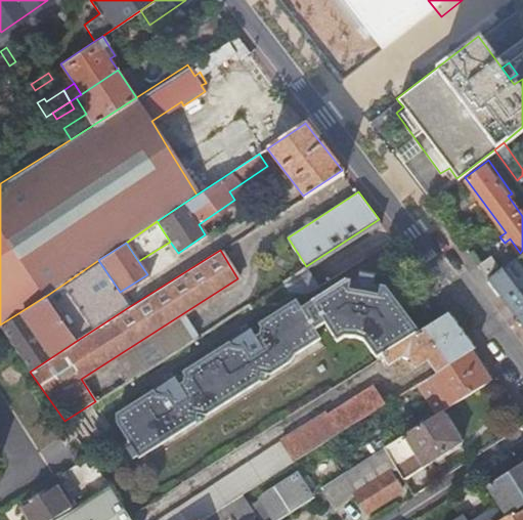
[(522,250),(520,253),(505,265),(488,277),(499,293),(522,323),(522,250)]
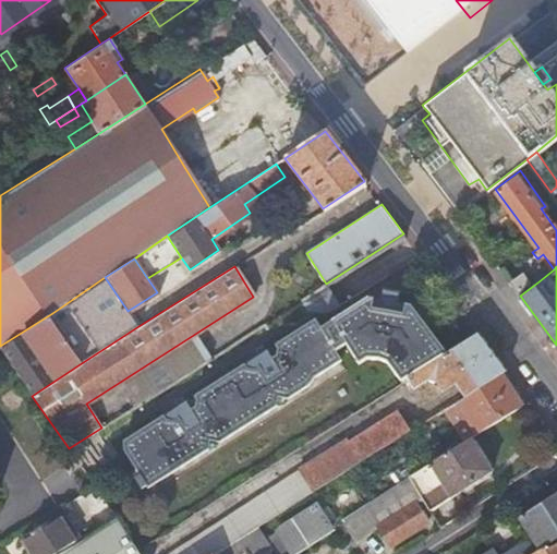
[(520,296),(537,282),(525,267),(508,280),(520,296)]
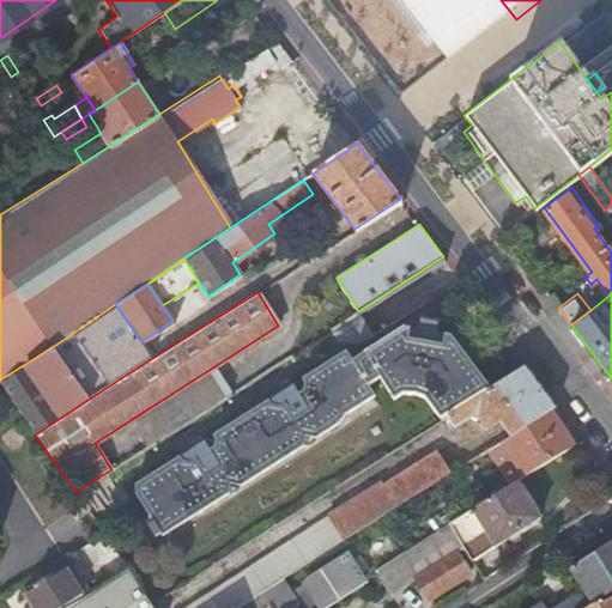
[(88,400),(152,358),(140,341),(115,304),(58,344),(64,352),(58,356),(88,400)]
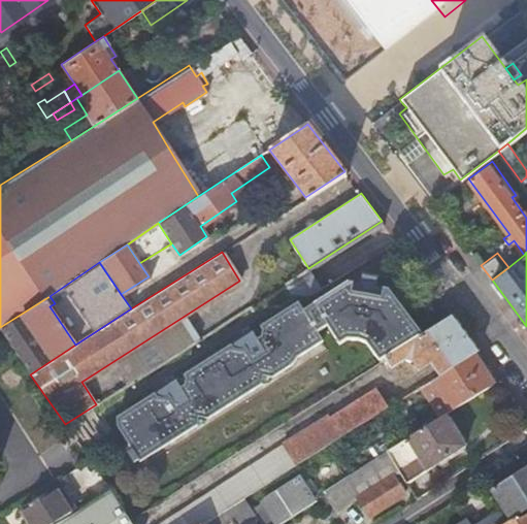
[(386,358),(422,335),(389,291),(386,287),(367,284),(353,281),(349,283),(304,312),(299,302),(261,327),(263,329),(261,337),(257,339),(264,351),(257,356),(252,359),(244,348),(239,351),(235,350),(232,346),(185,375),(187,378),(185,386),(179,389),(188,401),(176,408),(169,396),(162,400),(158,398),(156,394),(118,418),(119,427),(133,451),(128,454),(134,463),(139,460),(140,462),(198,426),(200,418),(206,420),(262,385),(264,377),(272,378),(290,366),(298,356),(323,340),(317,331),(329,324),(339,342),(348,337),(360,336),(371,339),(385,358),(386,358)]
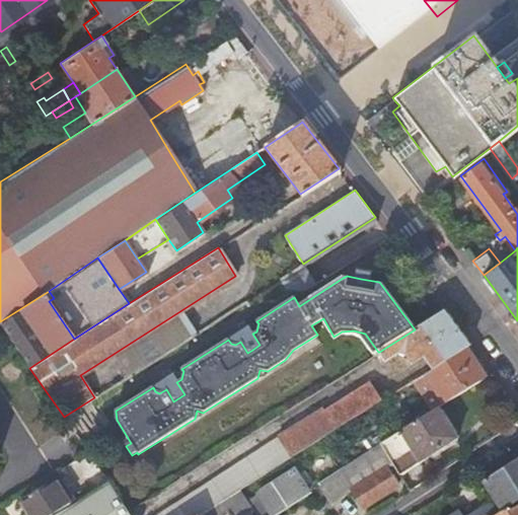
[(49,291),(0,321),(0,325),(29,368),(74,339),(49,301),(54,298),(49,291)]
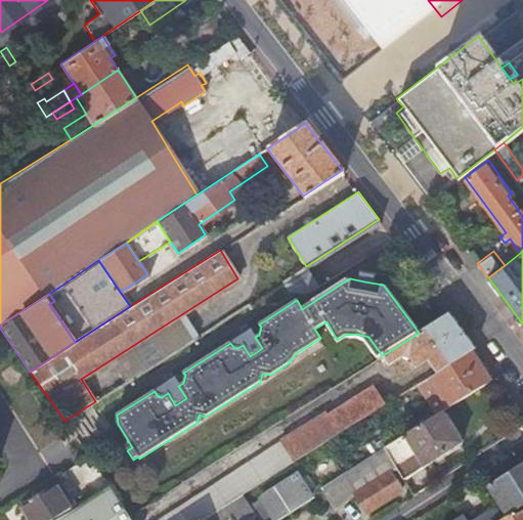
[(469,338),(449,313),(419,333),(383,355),(388,363),(401,354),(408,356),(415,366),(427,358),(437,370),(469,350),(475,346),(469,338)]
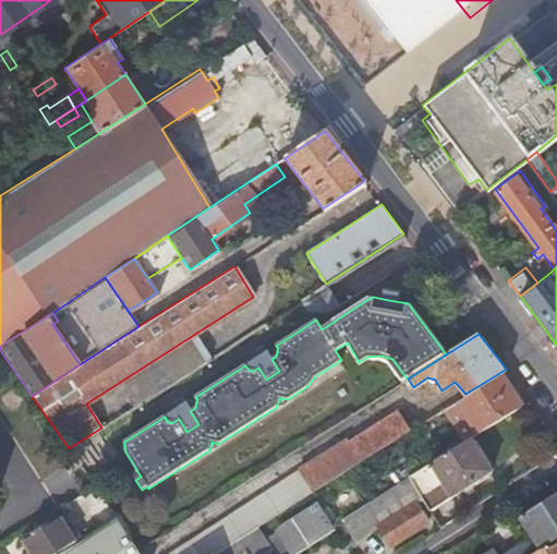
[(148,397),(204,362),(194,349),(140,383),(148,397)]
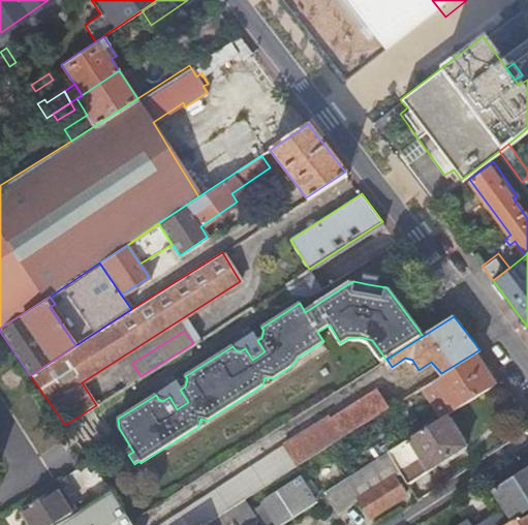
[(257,340),(245,348),(252,360),(257,357),(265,351),(257,340)]
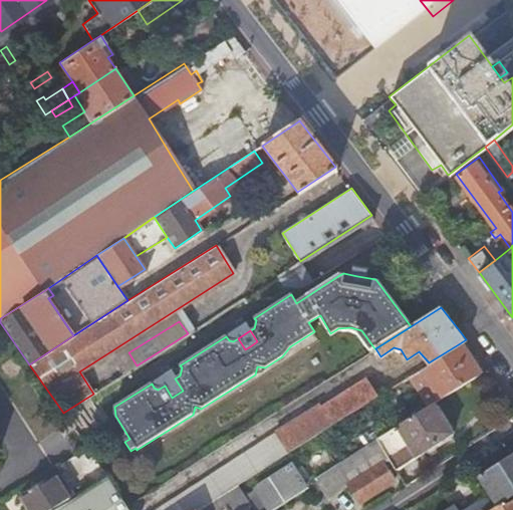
[(464,348),(460,343),(429,362),(421,367),(440,400),(481,373),(477,367),(464,348)]
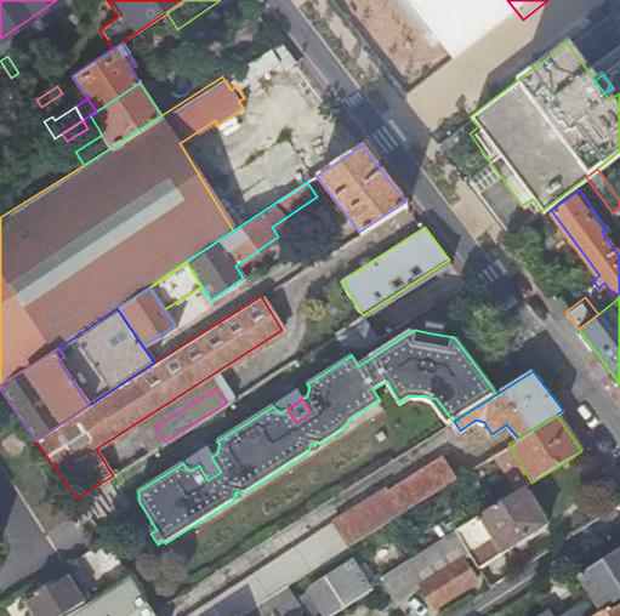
[(431,433),(382,460),(392,478),(441,450),(431,433)]
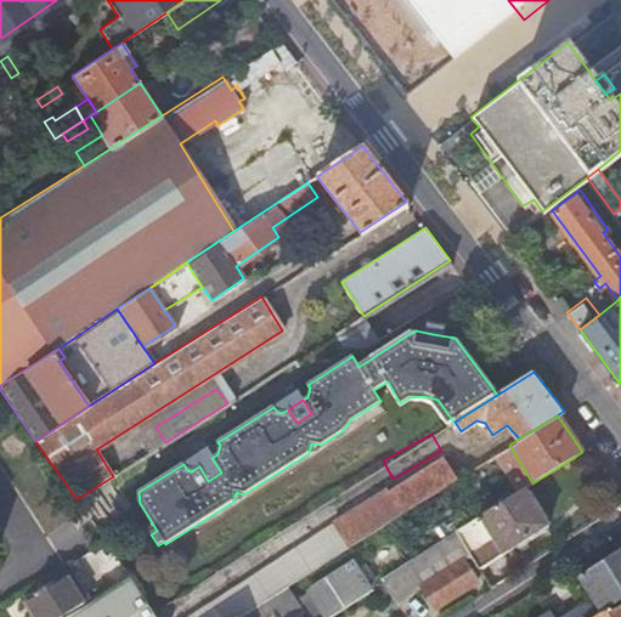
[(388,490),(187,616),(238,616),(289,584),(390,521),(457,479),(444,458),(389,492),(388,490)]
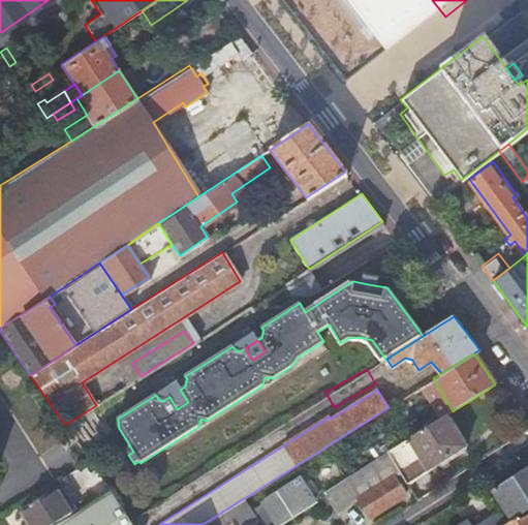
[(180,390),(169,397),(177,409),(188,402),(180,390)]
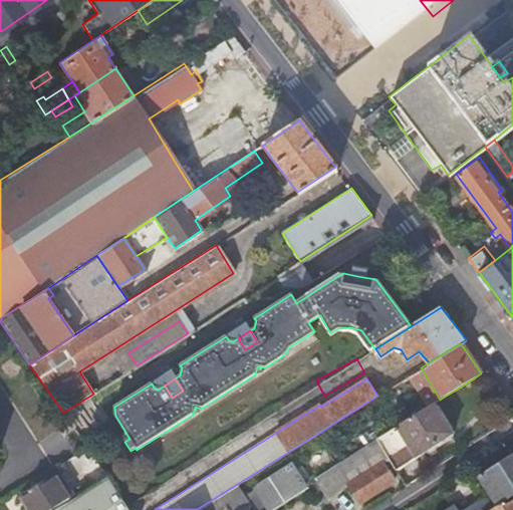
[(443,418),(434,404),(377,440),(396,468),(452,433),(443,418)]
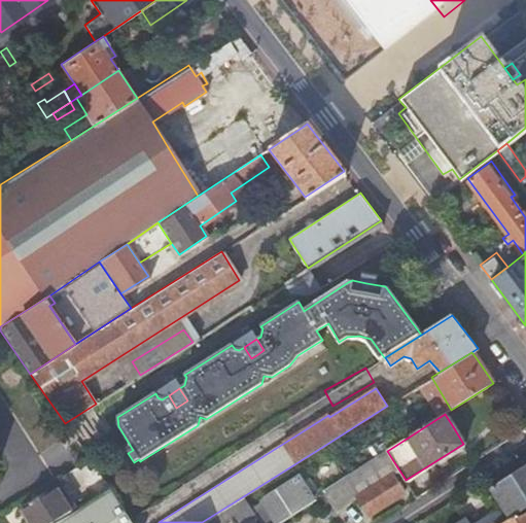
[(369,462),(387,451),(386,450),(367,460),(369,462)]
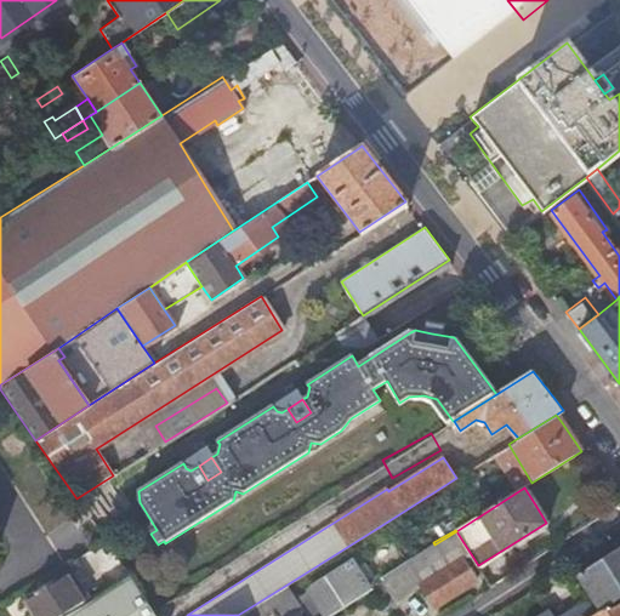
[(478,565),(456,531),(434,545),(407,562),(384,576),(392,592),(403,586),(416,577),(433,604),(455,589),(476,579),(471,570),(478,565)]
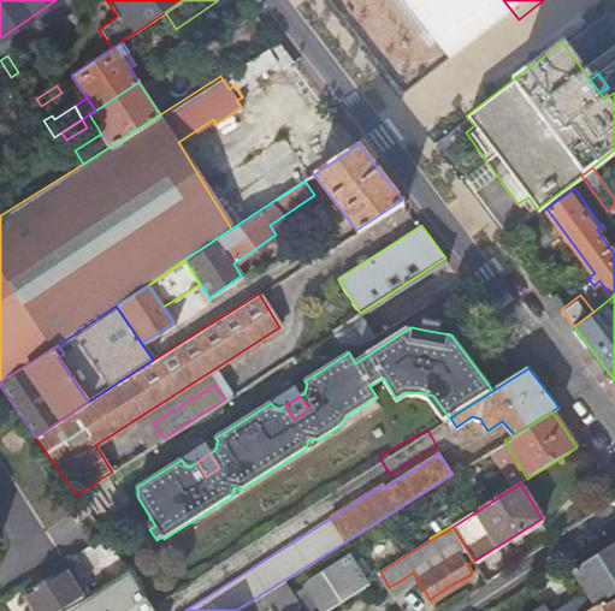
[(603,598),(614,589),(614,541),(573,568),(595,604),(603,598)]
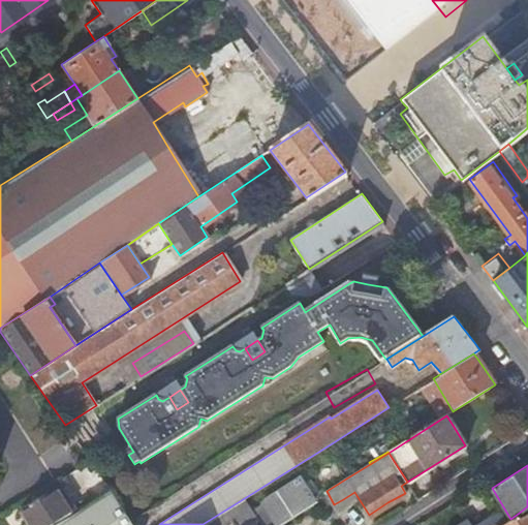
[(258,518),(262,524),(265,524),(274,520),(276,524),(315,500),(302,477),(252,508),(258,518)]
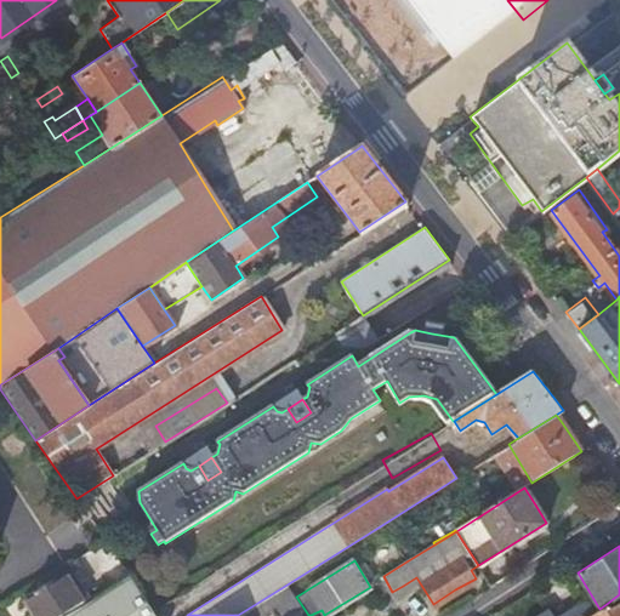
[(26,599),(37,615),(69,615),(86,605),(64,574),(45,586),(26,599)]
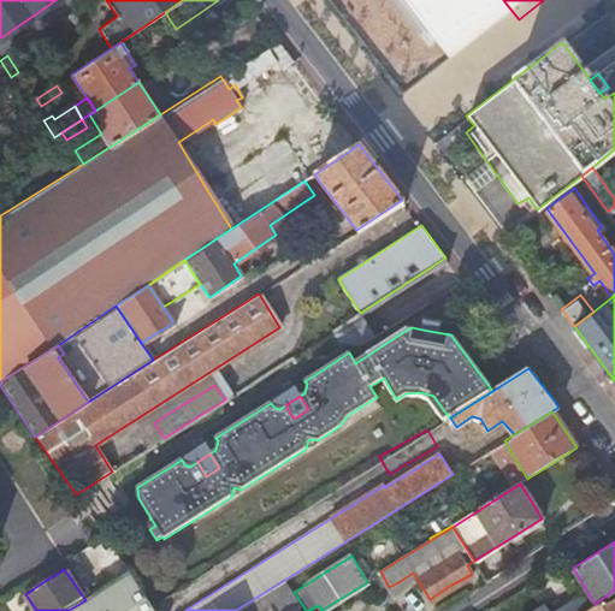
[(155,610),(154,607),(130,573),(86,600),(69,610),(155,610)]
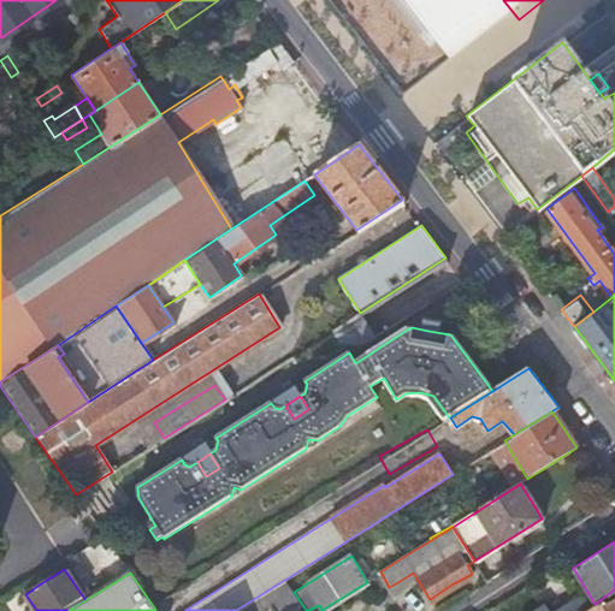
[(294,592),(287,579),(236,610),(273,610),(276,610),(288,610),(301,603),(294,592)]
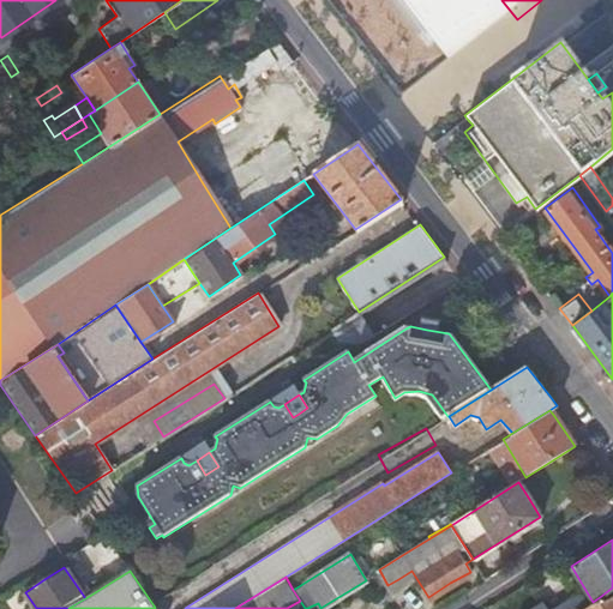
[(612,608),(612,595),(604,601),(601,596),(593,602),(581,608),(612,608)]
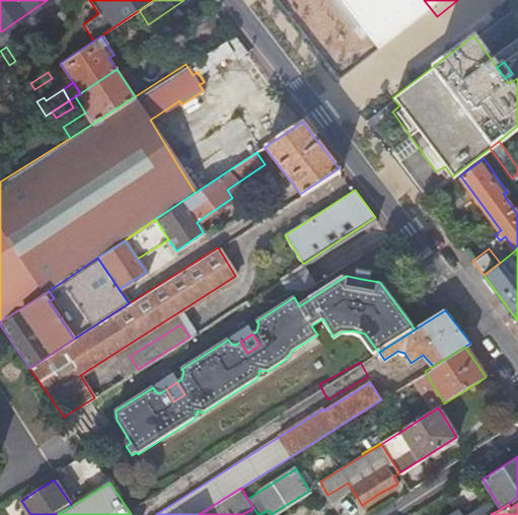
[(464,514),(462,506),(442,512),(443,514),(464,514)]
